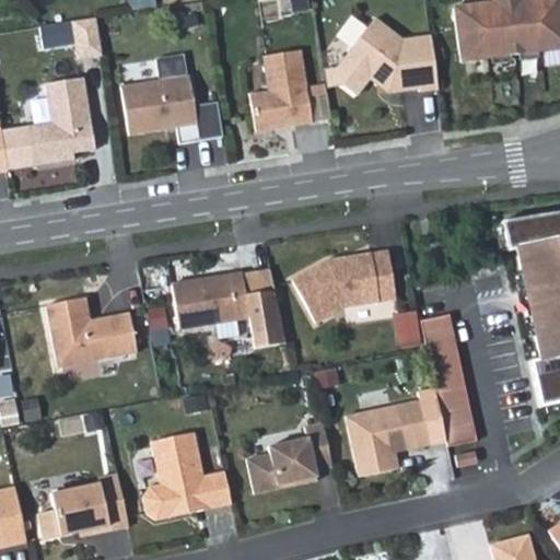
[(559,0),(517,0),(492,3),(453,9),(461,62),(559,48),(559,0)]
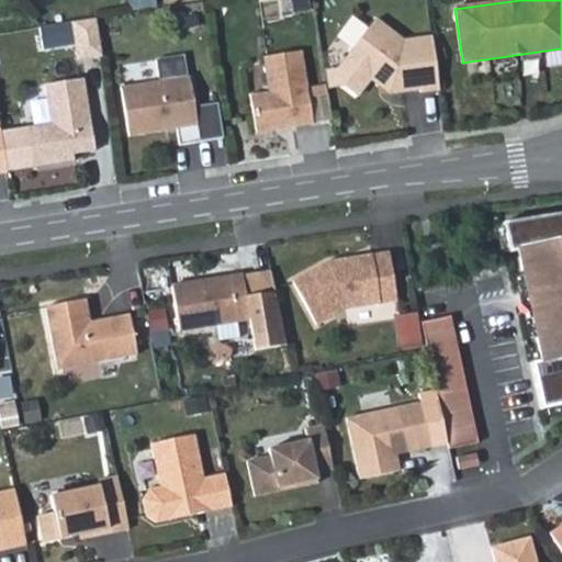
[(93,19),(69,23),(75,60),(99,57),(93,19)]
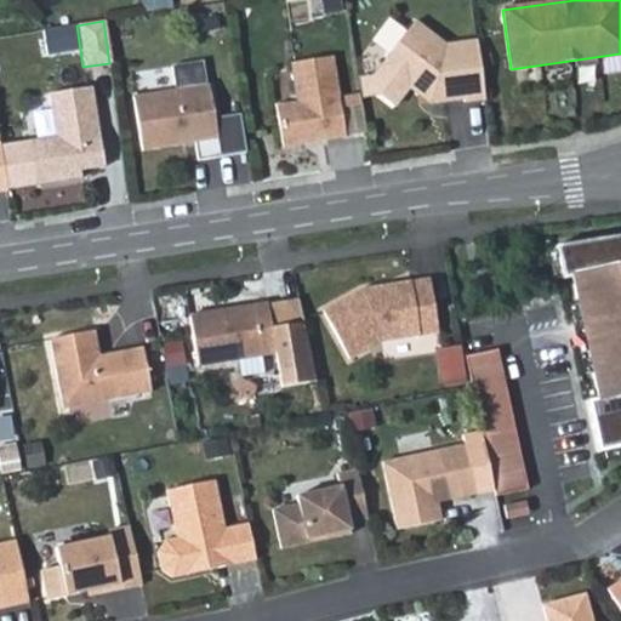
[(465,100),(485,96),(478,41),(445,45),(414,22),(369,75),(358,78),(360,96),(375,95),(393,110),(412,87),(419,91),(428,90),(431,101),(463,96),(465,100)]
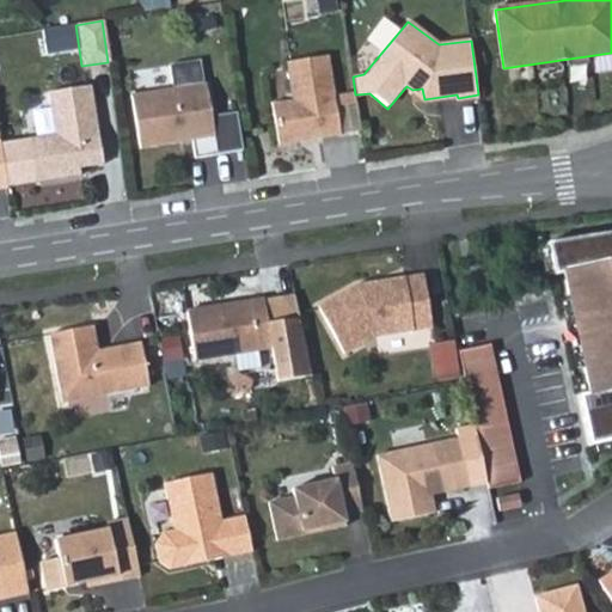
[(336,104),(329,55),(287,61),(294,99),(273,103),(279,145),(301,140),(305,135),(320,133),(322,138),(341,134),(341,133),(336,104)]
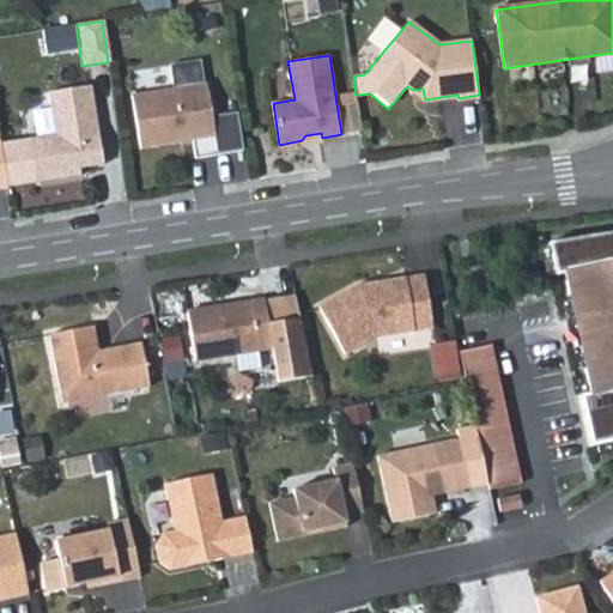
[(195,158),(242,151),(236,113),(212,114),(207,84),(204,84),(199,60),(170,65),(174,89),(132,96),(140,149),(193,140),(195,158)]
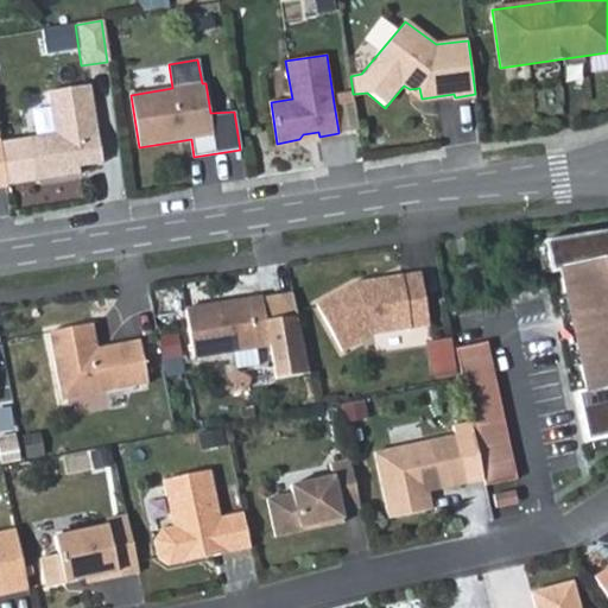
[(102,164),(90,86),(49,93),(55,134),(31,138),(36,172),(55,169),(57,178),(80,173),(78,168),(102,164)]
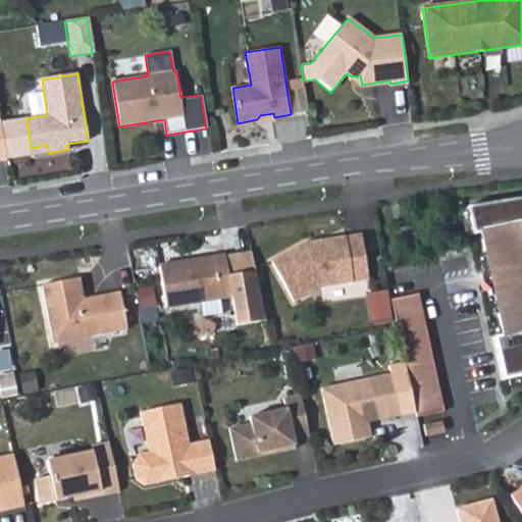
[(360,75),(352,76),(362,85),(360,75)]
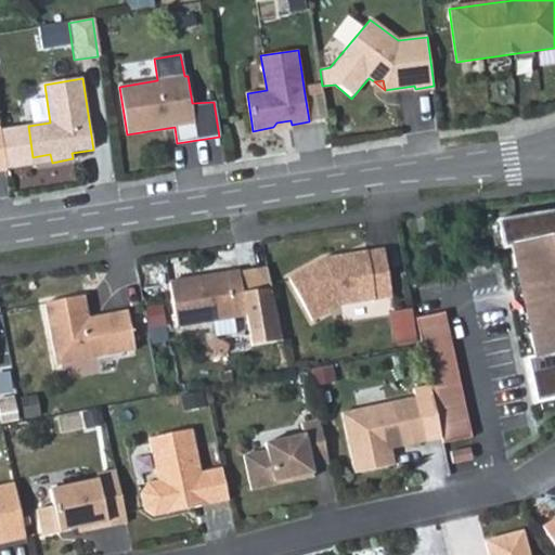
[(324,91),(305,94),(309,120),(327,117),(324,91)]
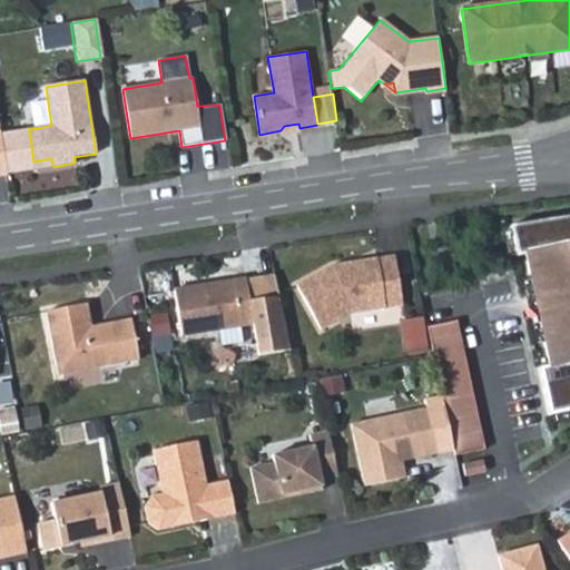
[(51,158),(33,161),(35,169),(53,167),(51,158)]
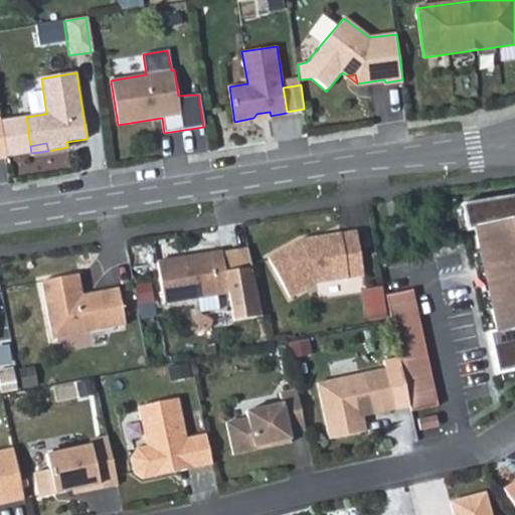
[(486,333),(496,375),(514,371),(514,195),(461,203),(463,208),(467,230),(467,231),(475,229),(480,250),(492,309),(496,331),(486,333)]
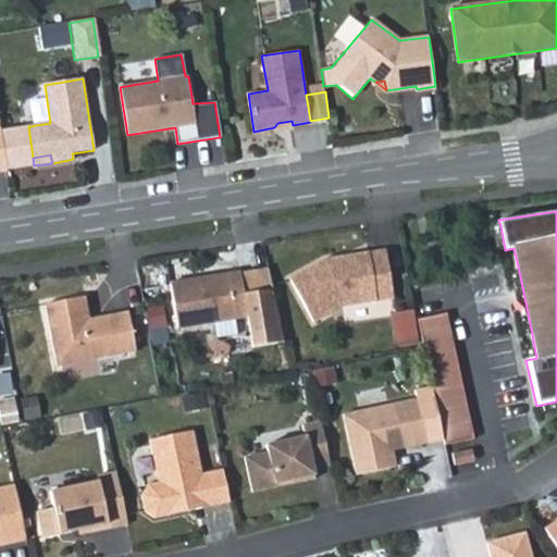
[(505,249),(500,225),(492,226),(496,250),(505,249)]
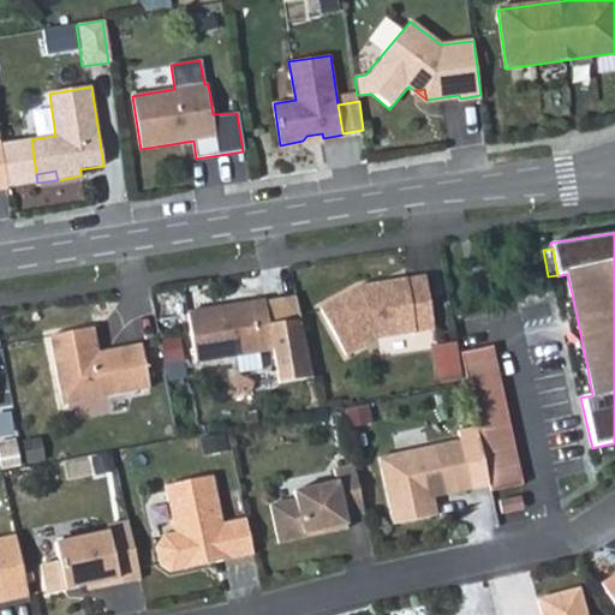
[(377,339),(435,330),(425,275),(378,282),(374,288),(374,291),(368,292),(368,285),(359,286),(320,308),(346,356),(377,339)]
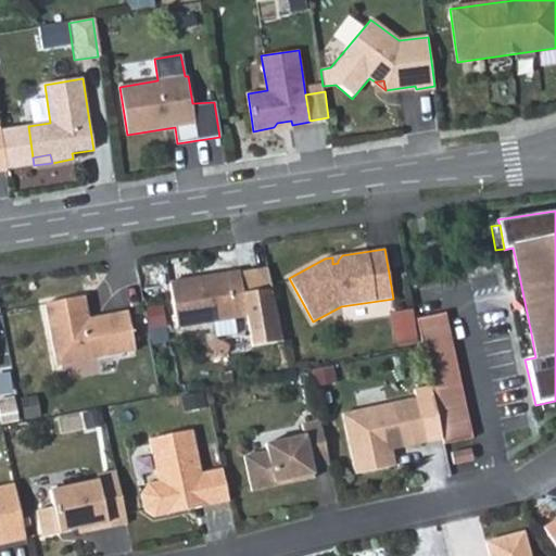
[(531,333),(518,270),(509,273),(521,336),(531,333)]
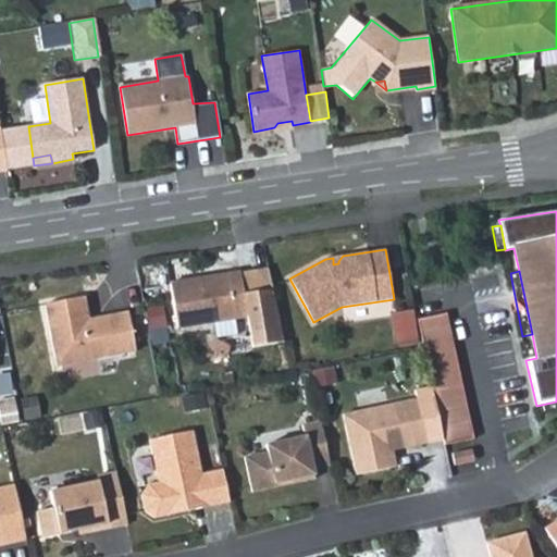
[(240,275),(240,274),(213,279),(213,282),(203,284),(203,280),(170,284),(176,329),(247,319),(251,349),(285,345),(269,272),(240,275)]
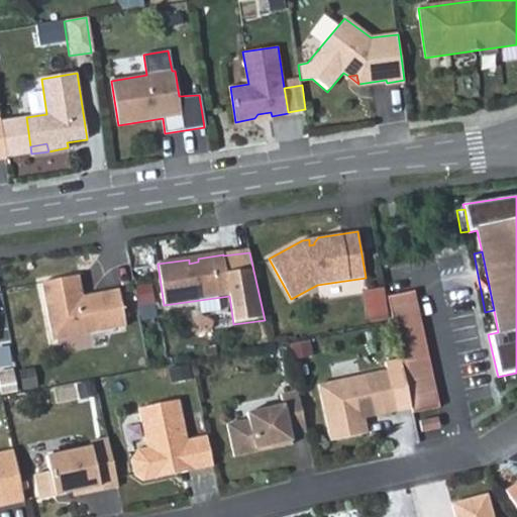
[(78,276),(41,282),(53,340),(126,326),(119,290),(91,295),(88,299),(83,300),(82,296),(78,276)]
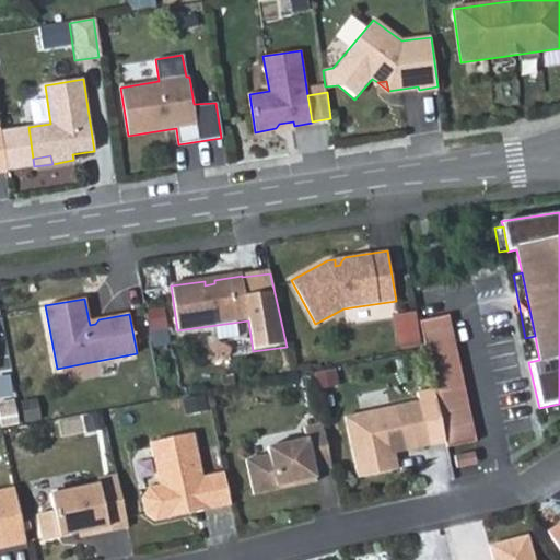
[(150,306),(152,329),(170,327),(166,305),(150,306)]
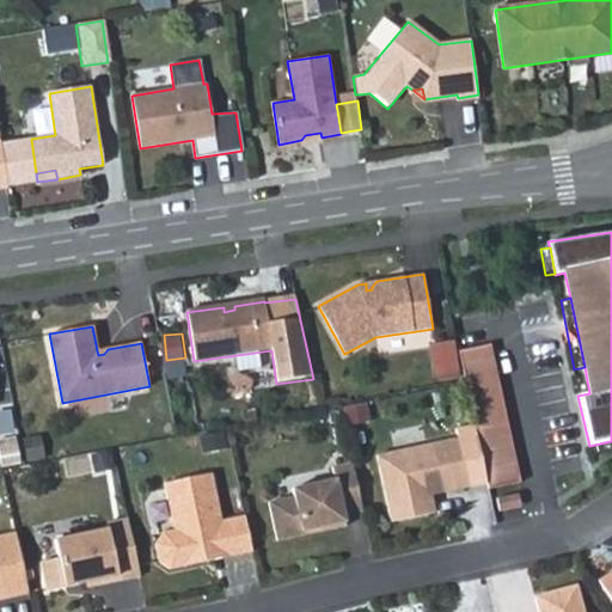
[(490,344),(459,352),(489,488),(520,482),(490,344)]
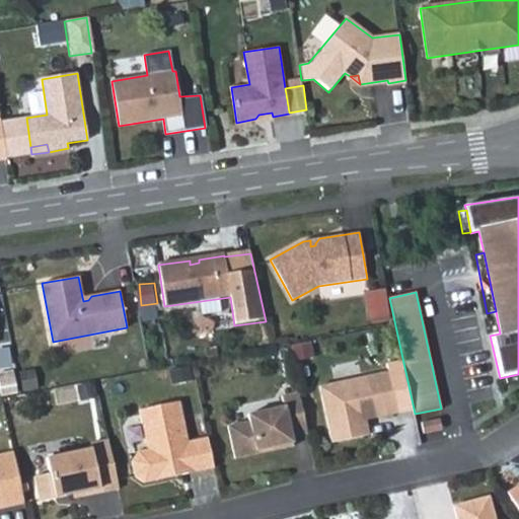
[(373,308),(375,321),(390,319),(388,306),(373,308)]
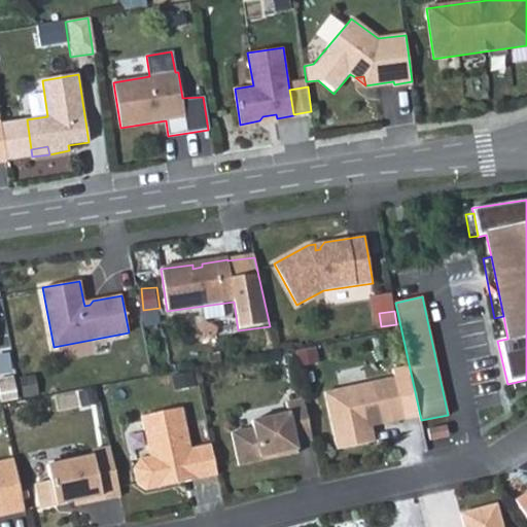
[(192,372),(173,376),(176,390),(196,386),(192,372)]
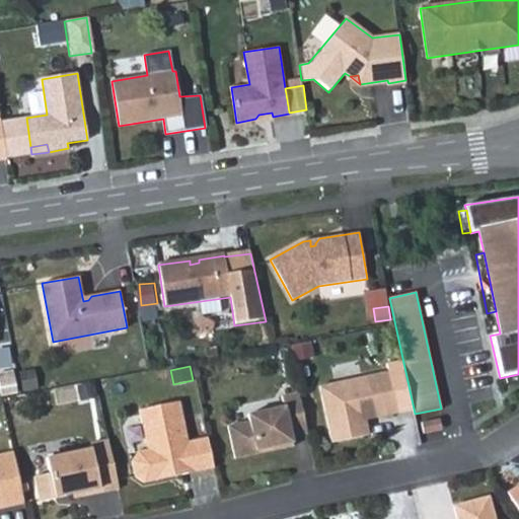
[(398,413),(389,370),(319,385),(331,442),(369,434),(366,420),(365,416),(375,413),(376,417),(398,413)]
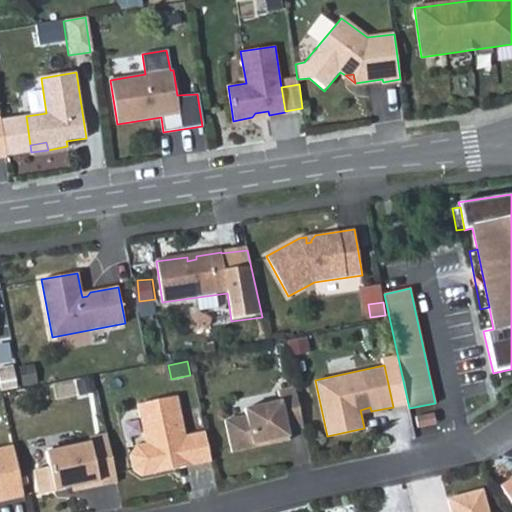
[(511,377),(511,369),(494,373),(496,381),(511,377)]
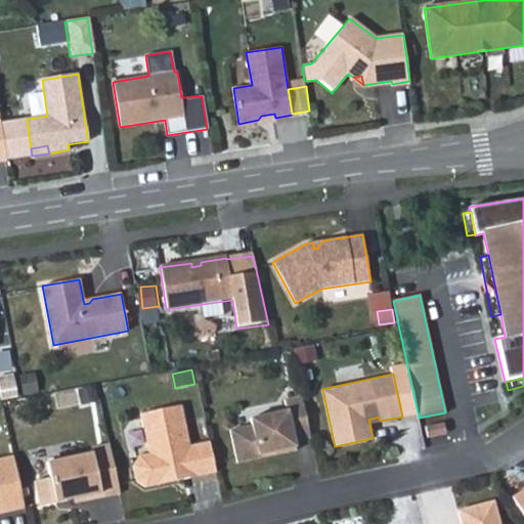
[(94,387),(80,390),(82,402),(97,398),(94,387)]
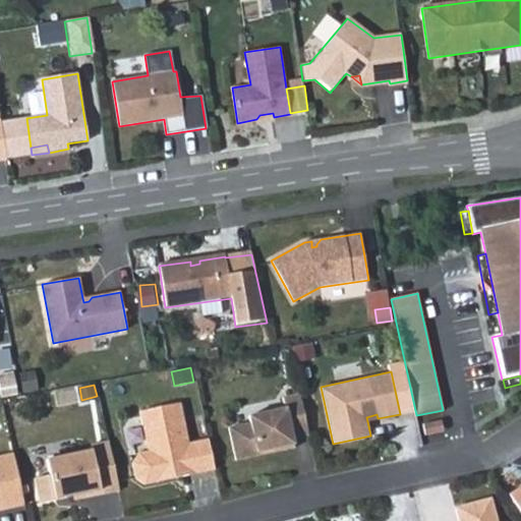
[(309,437),(300,394),(283,398),(285,408),(248,416),(250,423),(229,427),(236,460),(258,455),(257,452),(274,449),(274,452),(295,448),(293,440),(309,437)]
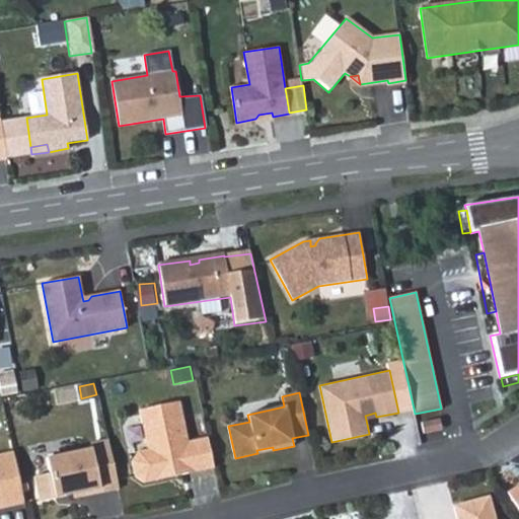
[(179,401),(139,410),(148,449),(138,451),(132,461),(135,475),(145,482),(164,477),(163,472),(176,470),(176,474),(214,467),(208,438),(188,442),(179,401)]
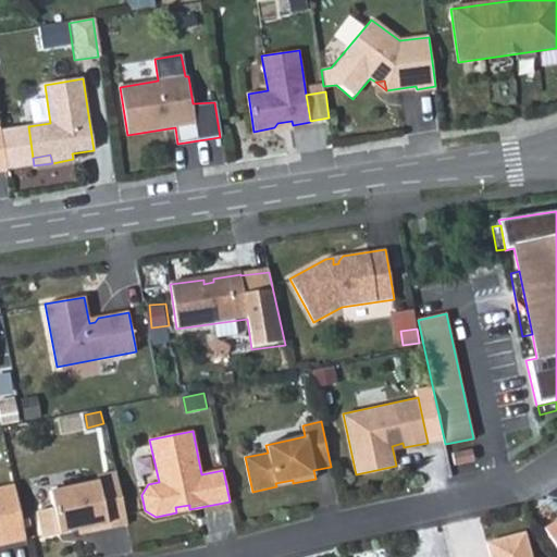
[(472,448),(453,453),(455,465),(474,460),(472,448)]
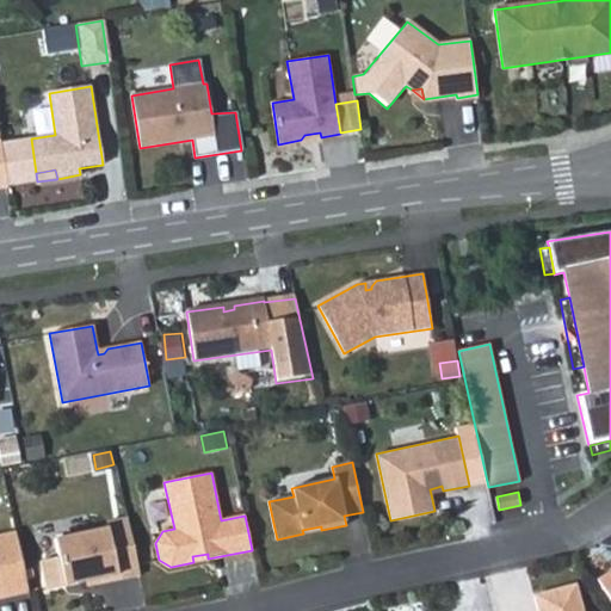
[(109,528),(119,579),(140,574),(128,518),(107,522),(109,528)]
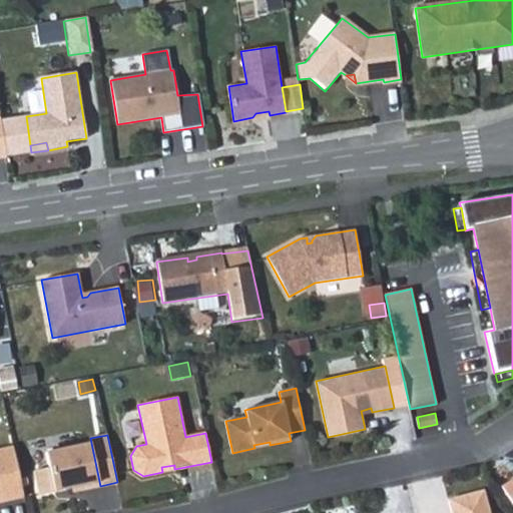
[(91,443),(46,453),(54,492),(72,488),(84,486),(84,490),(100,486),(91,443)]
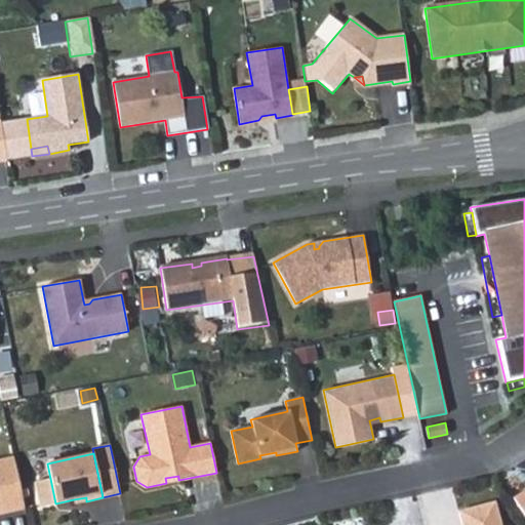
[(0,514),(8,513),(0,471),(0,514)]
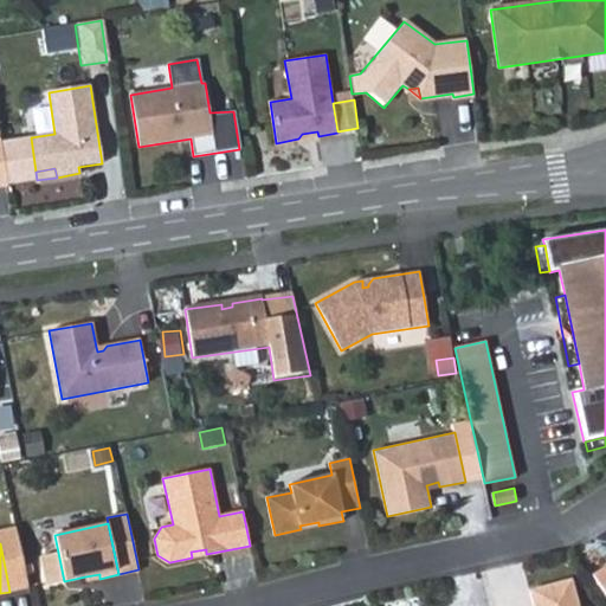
[(605,566),(592,575),(605,597),(605,566)]
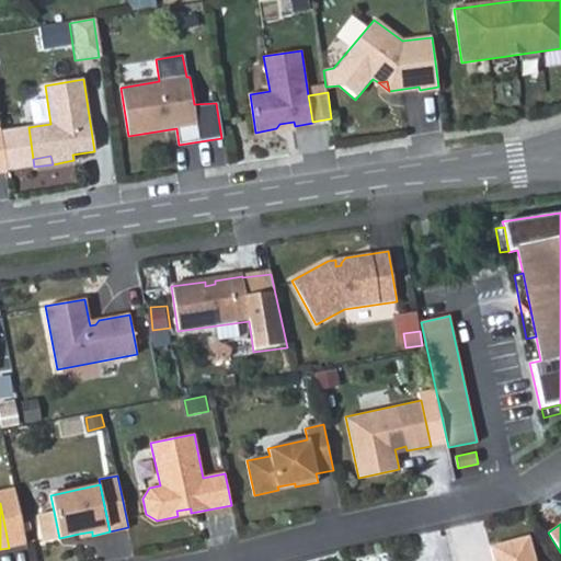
[(535,560),(529,536),(491,546),(494,560),(535,560)]
